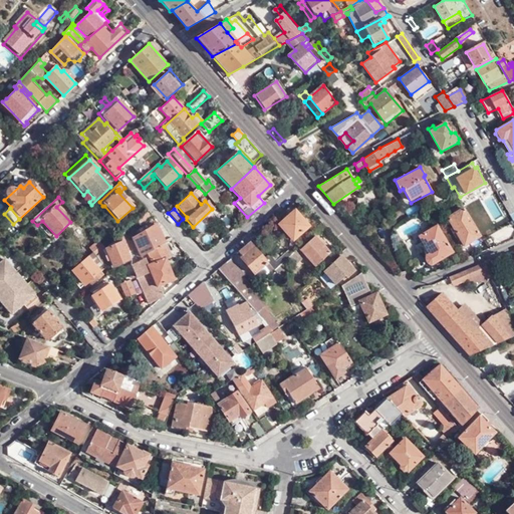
[(478,237),(462,209),(446,217),(452,227),(450,228),(457,242),(460,240),(463,246),(478,237)]
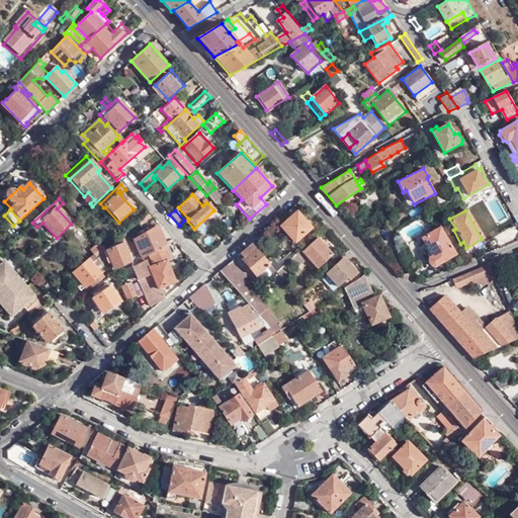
[(154,220),(148,212),(137,223),(144,230),(154,220)]
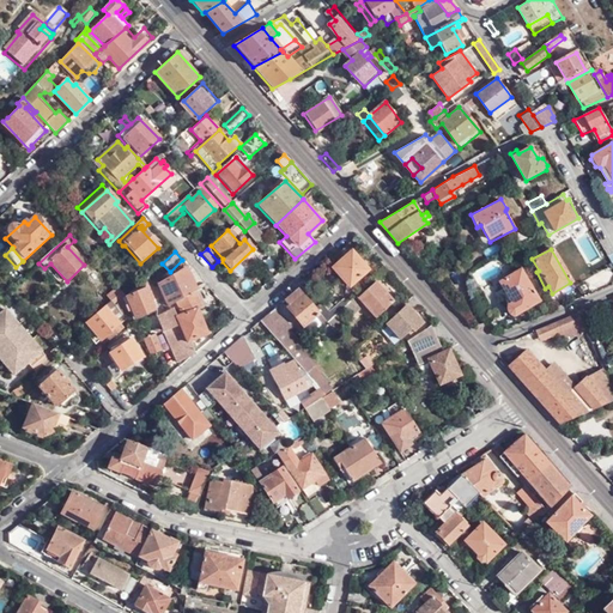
[(363,265),(364,263),(354,254),(354,255),(351,252),(333,267),(349,284),(366,268),(363,265)]
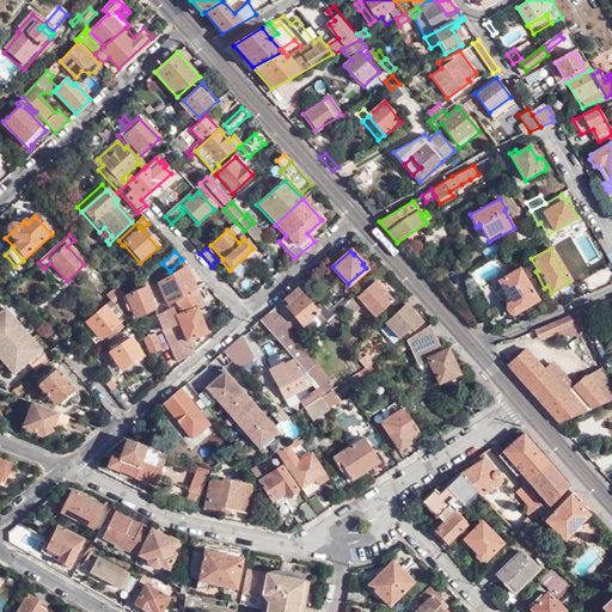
[(173,276),(152,289),(157,300),(161,311),(165,308),(170,306),(175,303),(194,292),(187,269),(177,275),(176,273),(172,274),(173,276)]
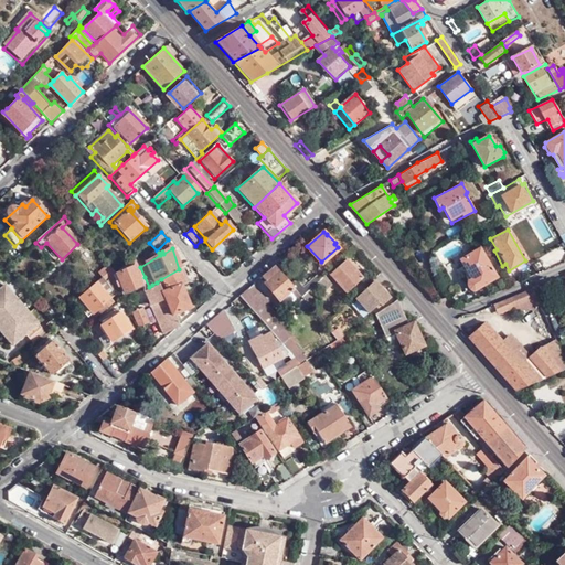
[(493,275),(479,248),(458,259),(461,266),(455,269),(457,274),(460,272),(467,281),(467,286),(470,290),(472,291),(487,283),(486,279),(493,275)]
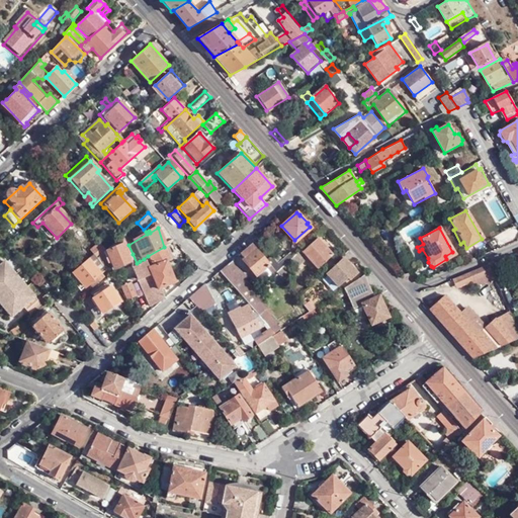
[(128,245),(124,235),(107,251),(97,260),(102,268),(110,263),(113,270),(130,263),(127,256),(133,254),(128,245)]
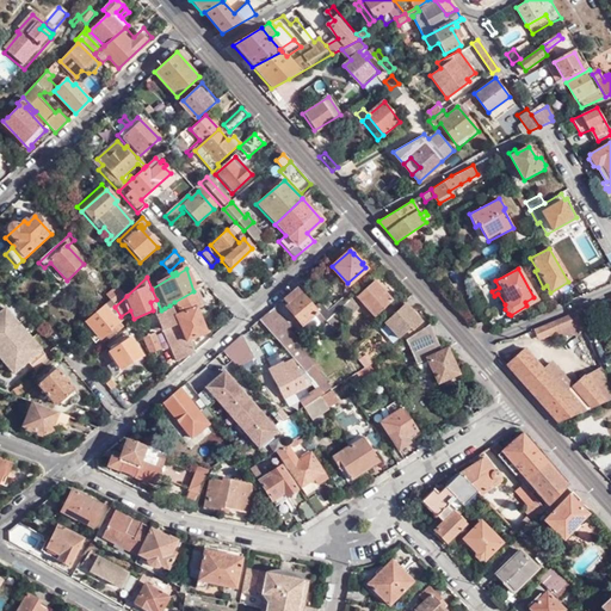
[(355,296),(353,295),(347,300),(343,303),(351,313),(360,303),(371,316),(390,301),(372,281),(355,296)]
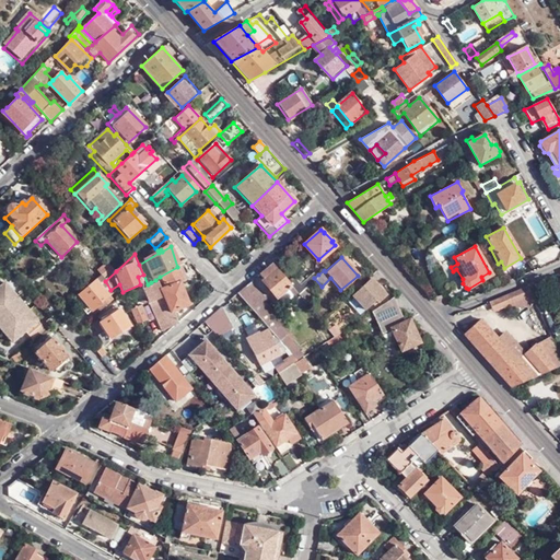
[(288,280),(272,263),(259,273),(264,279),(261,281),(277,298),(287,289),(292,295),(296,291),(288,280)]
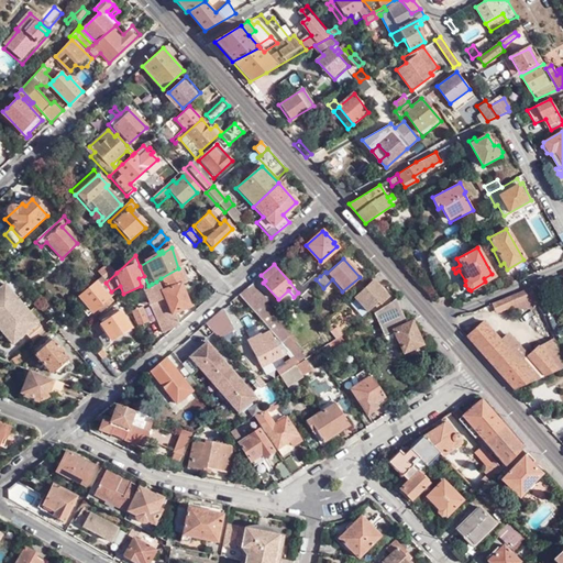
[(114,269),(110,265),(99,275),(102,279),(114,269)]
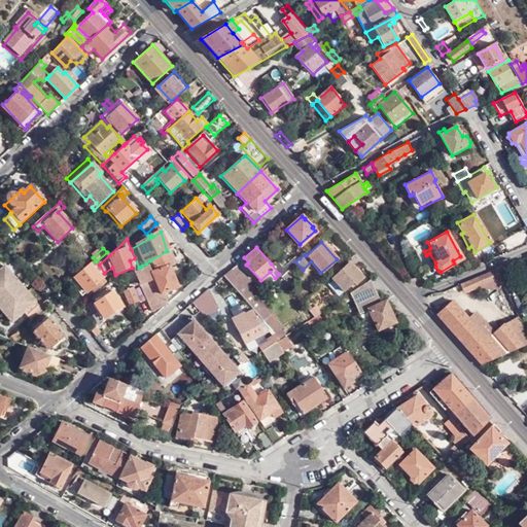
[(172,265),(167,251),(150,260),(155,273),(150,275),(160,296),(165,294),(178,288),(169,266),(172,265)]
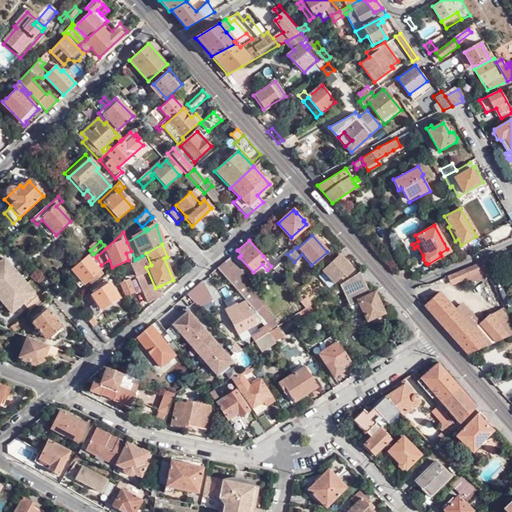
[(271,266),(272,267),(278,262),(282,258),(287,254),(291,251),(287,247),(279,254),(274,248),(270,252),(269,251),(263,256),(271,266)]
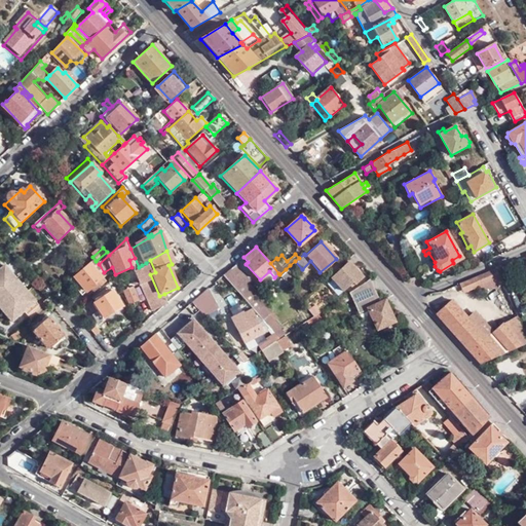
[(96,261),(75,278),(87,294),(108,277),(104,272),(99,264),(96,261)]
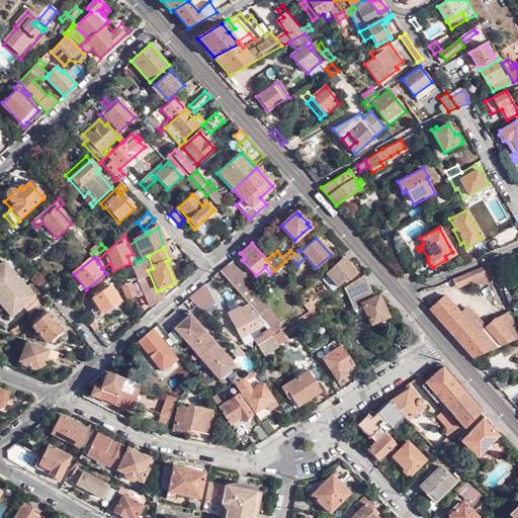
[(326,274),(336,286),(343,279),(345,281),(347,279),(347,280),(356,273),(342,257),(334,264),(334,265),(325,273),(326,274)]
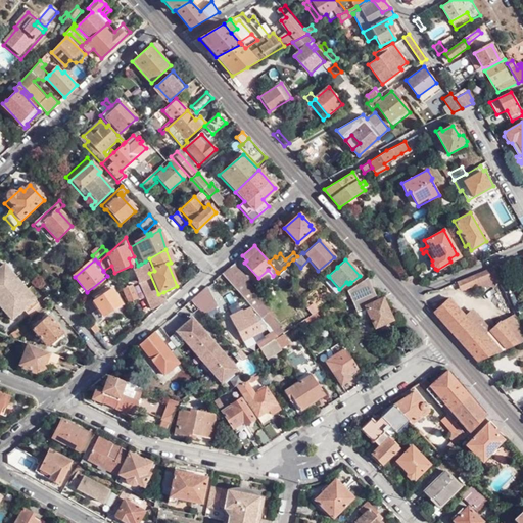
[(168,304),(168,301),(163,292),(158,294),(149,273),(145,262),(141,264),(142,268),(134,272),(141,288),(150,312),(168,304)]
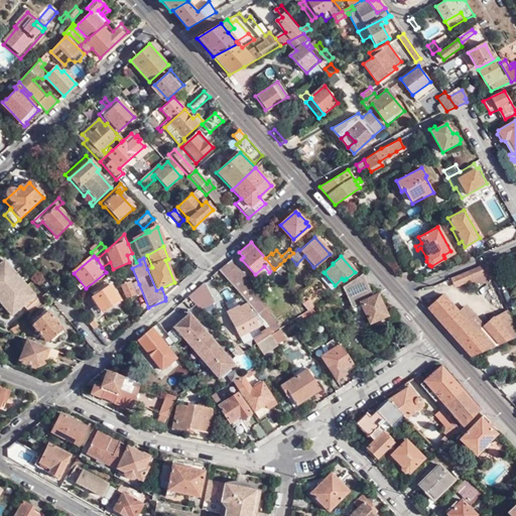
[(497,258),(490,261),(492,267),(499,264),(497,258)]
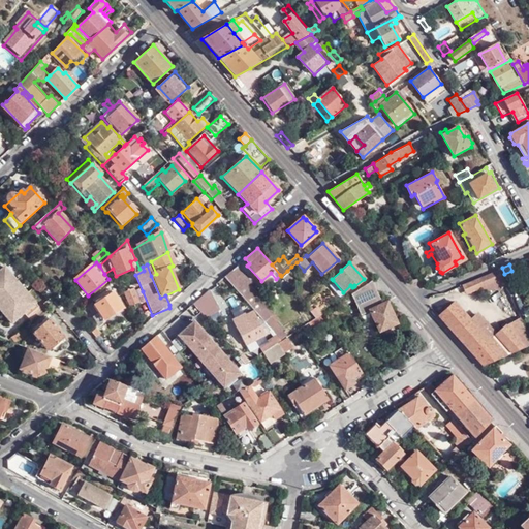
[(280,340),(286,336),(270,316),(273,314),(268,309),(269,308),(250,285),(252,283),(237,266),(224,277),(260,319),(272,332),(275,335),(280,340)]
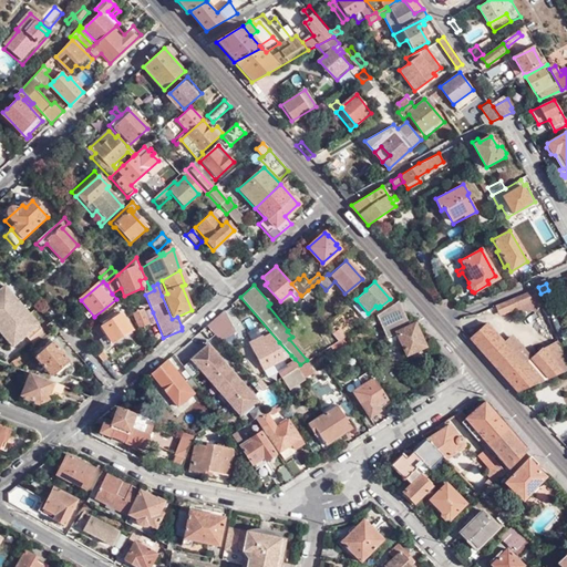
[(308,290),(315,298),(319,295),(312,286),(308,290)]
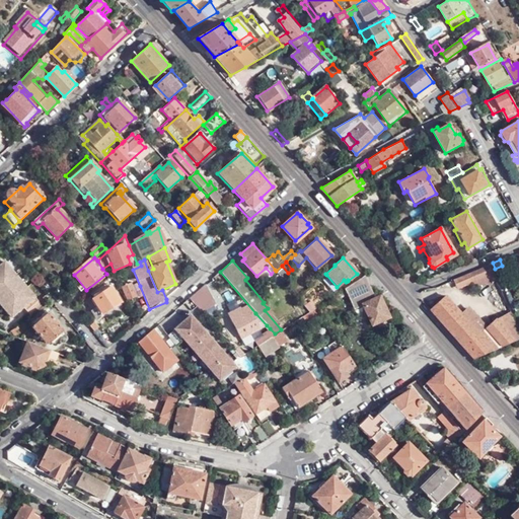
[(8,281),(15,276),(4,263),(0,266),(0,284),(6,279),(8,281)]
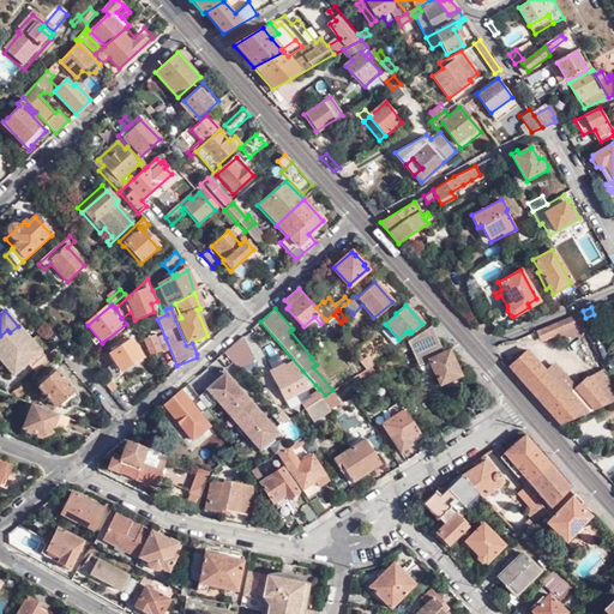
[(585,329),(579,313),(535,331),(539,339),(551,335),(553,341),(585,329)]
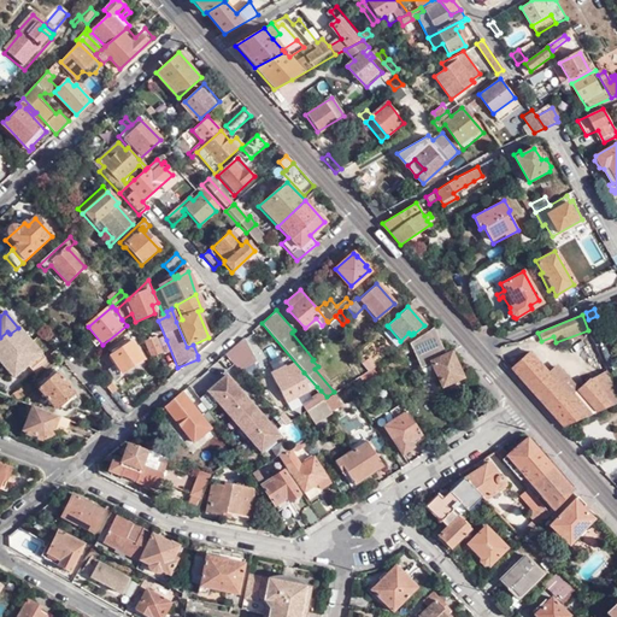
[(328,322),(335,331),(342,324),(335,316),(328,322)]
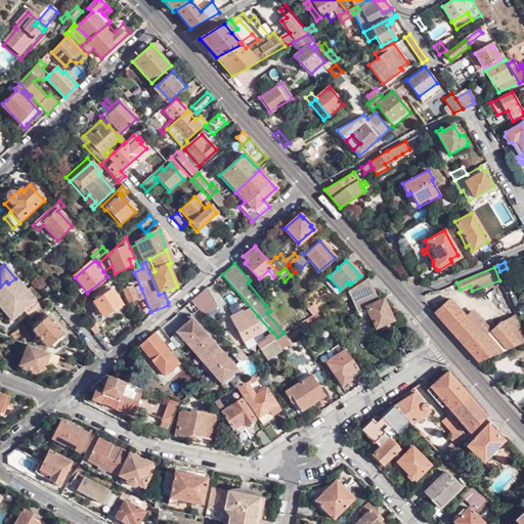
[(336,294),(340,290),(330,277),(324,281),(336,294)]
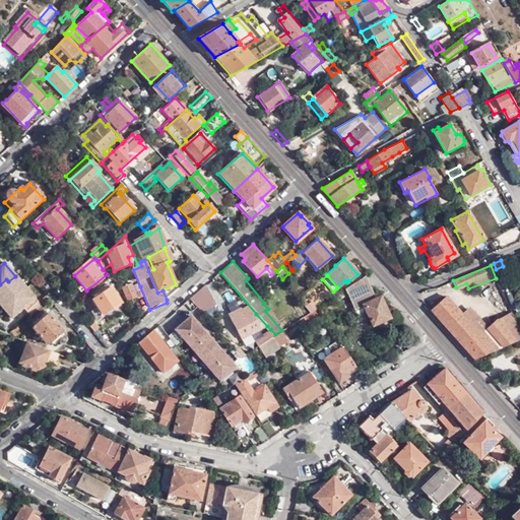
[(388,318),(379,297),(376,298),(365,275),(343,289),(353,311),(363,307),(372,326),(388,318)]
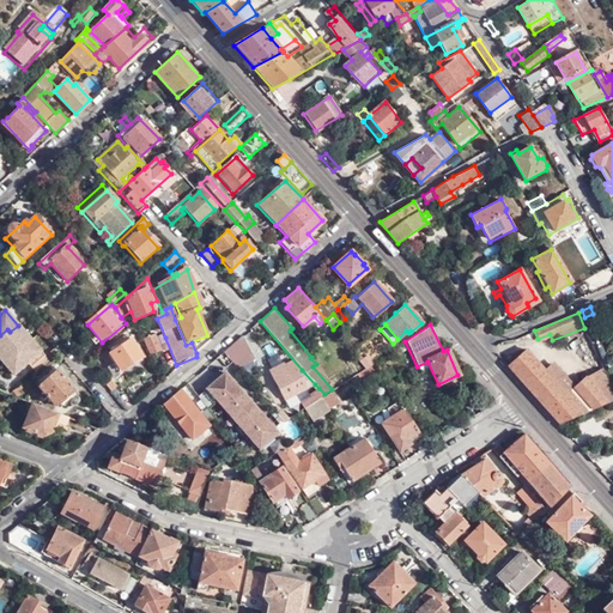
[(0,360),(4,365),(31,341),(18,326),(10,332),(7,329),(0,335),(0,360)]
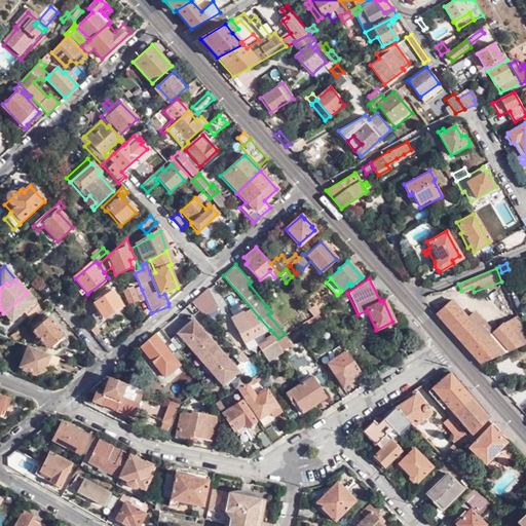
[(110,286),(107,288),(109,291),(92,301),(95,304),(111,292),(116,288),(112,284),(110,286)]
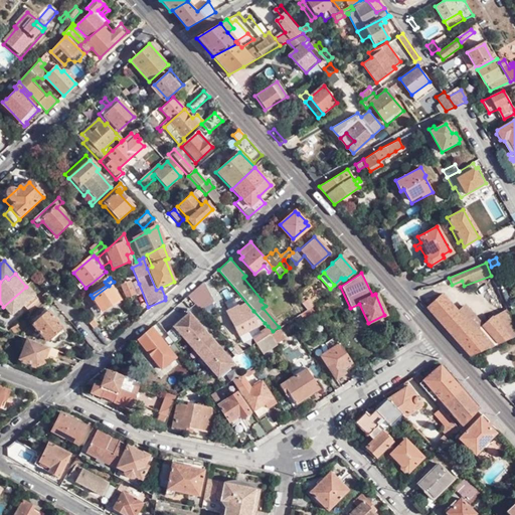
[(125,297),(134,293),(128,279),(119,283),(125,297)]
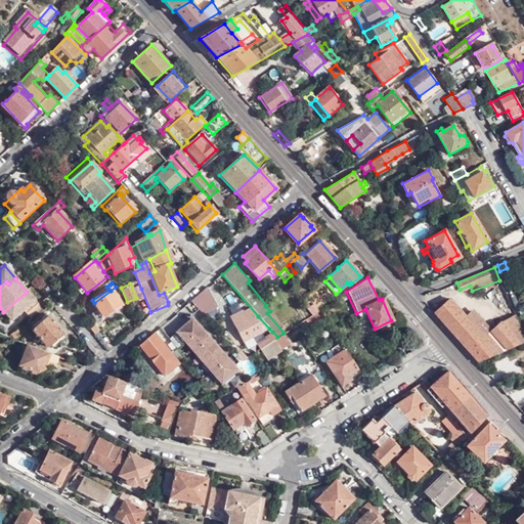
[(218,305),(222,303),(213,285),(209,288),(218,305)]
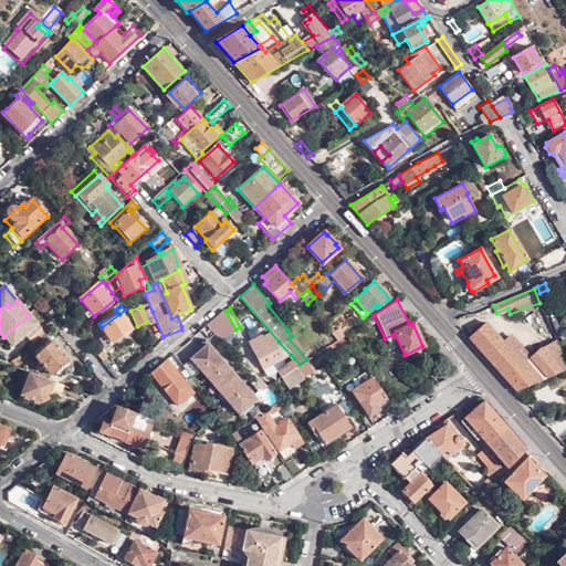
[(236,333),(223,311),(206,325),(220,342),(236,333)]
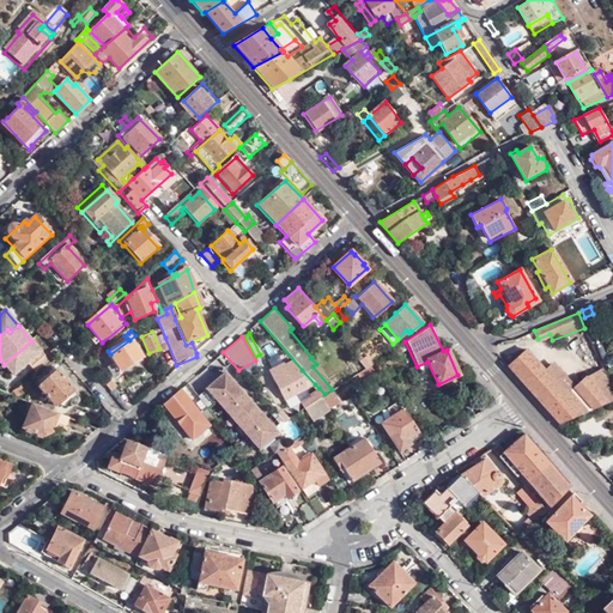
[(129,340),(110,354),(109,356),(116,364),(108,370),(114,380),(143,357),(129,340)]
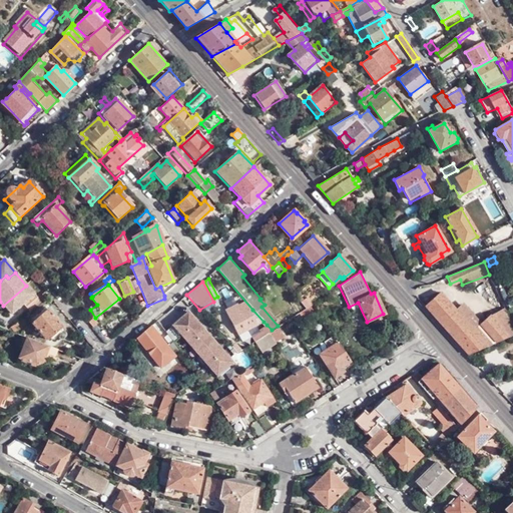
[(29,312),(41,303),(26,286),(3,306),(11,315),(23,305),(29,312)]
